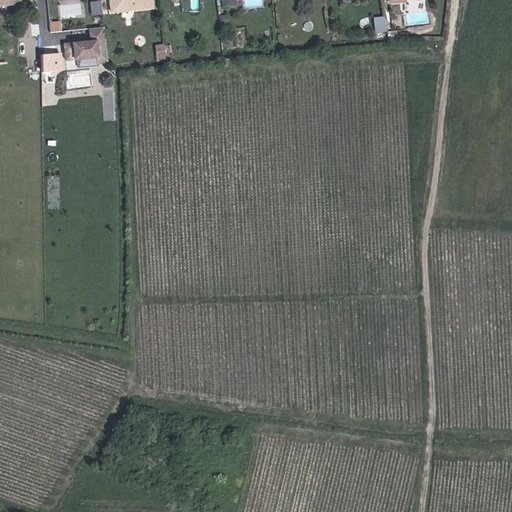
[(102,0),(93,1),(93,13),(102,13),(102,0)]
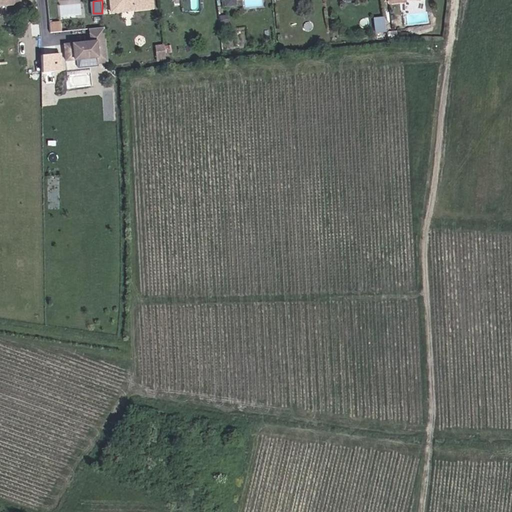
[(110,0),(112,12),(123,11),(121,4),(136,2),(137,9),(152,7),(150,0),(110,0)]
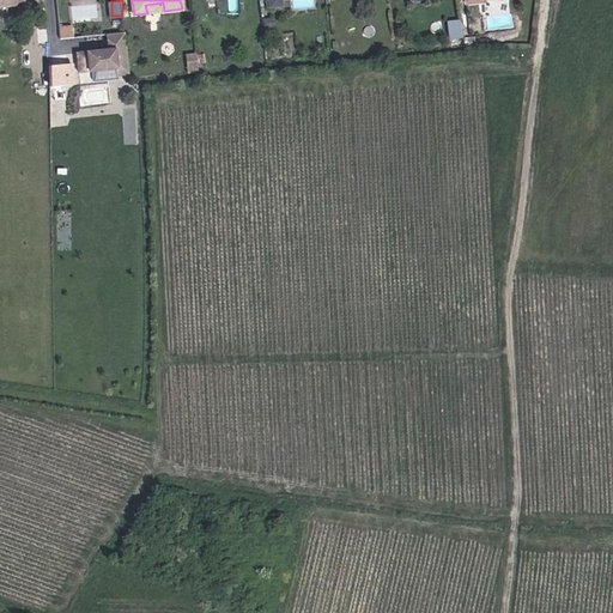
[(145,5),(147,13),(164,11),(163,2),(145,5)]
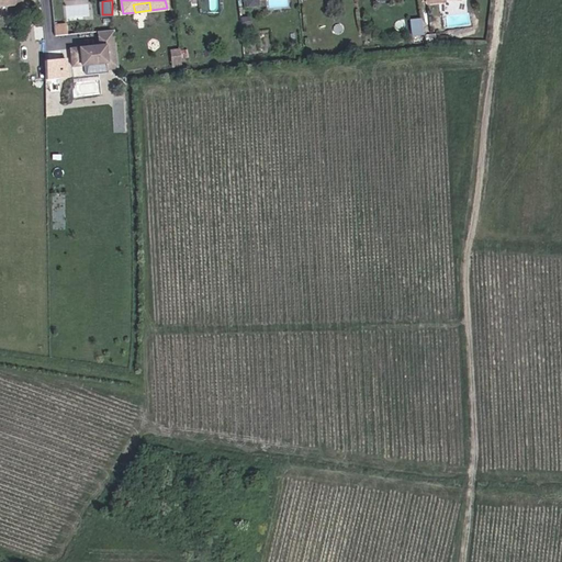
[(409,17),(412,32),(422,31),(419,15),(409,17)]
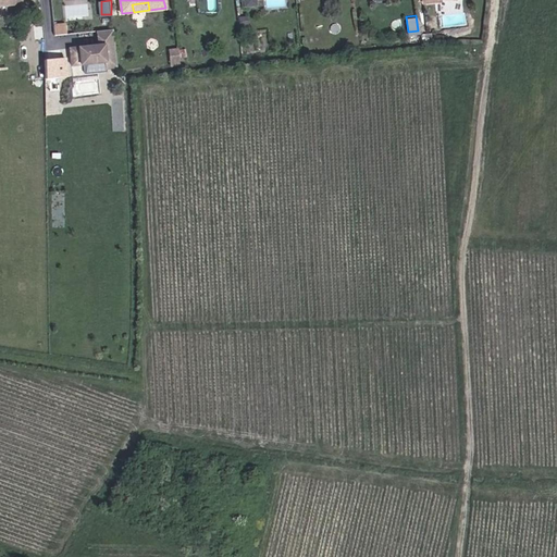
[(56,23),(57,33),(69,33),(67,22),(56,23)]
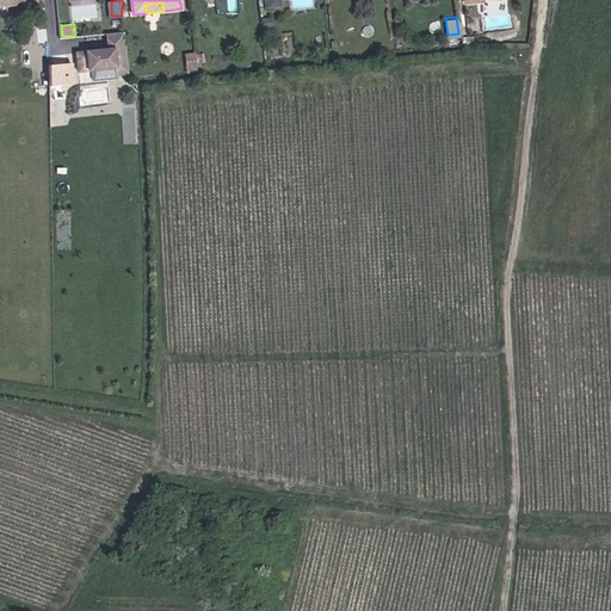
[(130,71),(125,30),(109,31),(110,47),(78,50),(80,68),(117,65),(117,72),(130,71)]
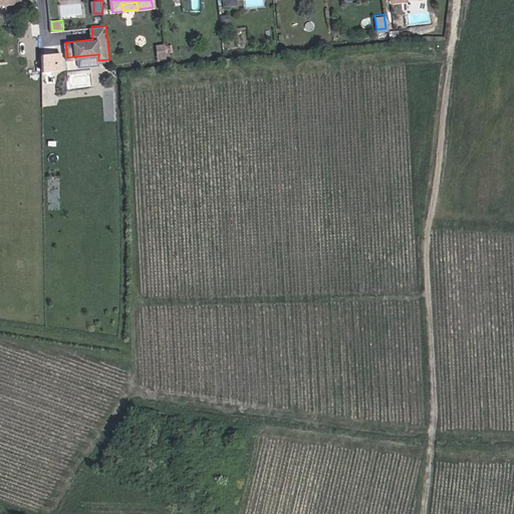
[(397,28),(387,29),(388,36),(397,35),(397,28)]
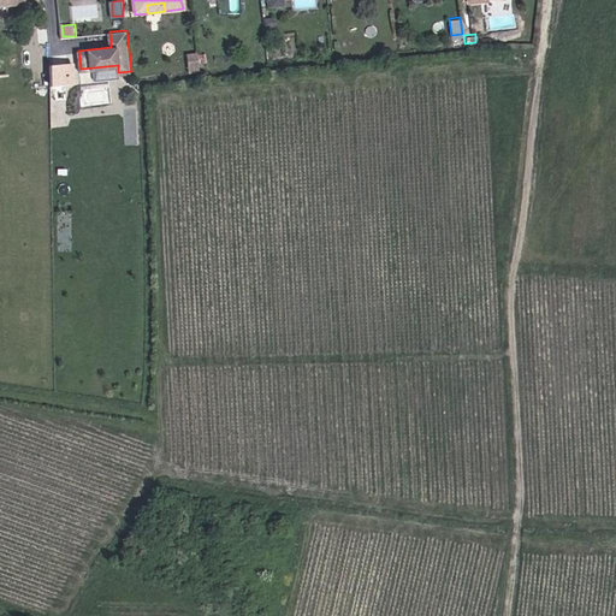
[(191,53),(190,71),(200,71),(200,53),(191,53)]
